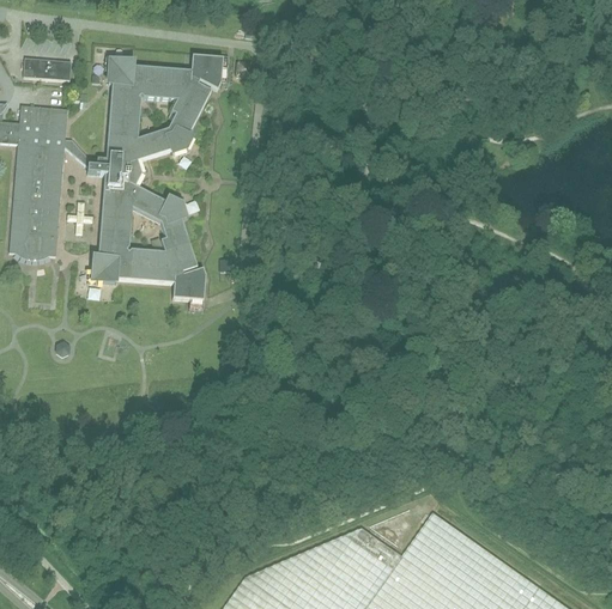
[(54,256),(64,146),(85,165),(86,165),(85,174),(103,175),(96,259),(92,259),(91,275),(96,281),(114,282),(114,279),(173,284),(171,298),(203,300),(205,276),(203,268),(182,274),(181,272),(195,267),(180,218),(183,218),(179,206),(168,200),(167,202),(133,186),(139,174),(135,162),(170,150),(171,153),(183,150),(189,138),(186,136),(210,91),(197,84),(198,81),(216,91),(220,84),(222,59),(192,56),(191,71),(131,66),(131,62),(113,61),(108,66),(107,84),(110,84),(104,159),(86,157),(71,139),(64,138),(66,109),(19,105),(18,122),(0,121),(1,114),(0,113),(0,141),(16,144),(7,253),(14,253),(19,256),(24,259),(30,260),(36,260),(42,257),(47,255),(54,256)]
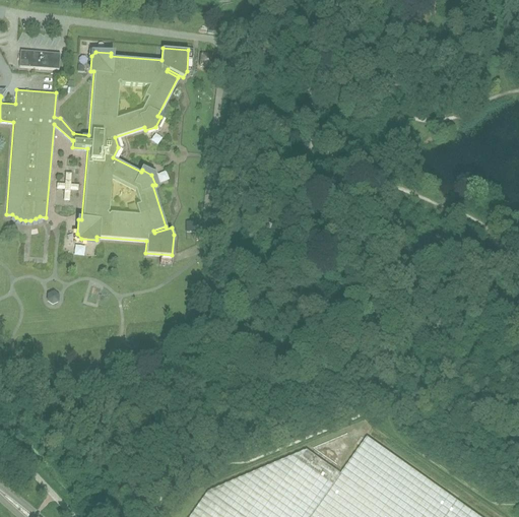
[(58,68),(59,52),(19,49),(18,65),(58,68)]
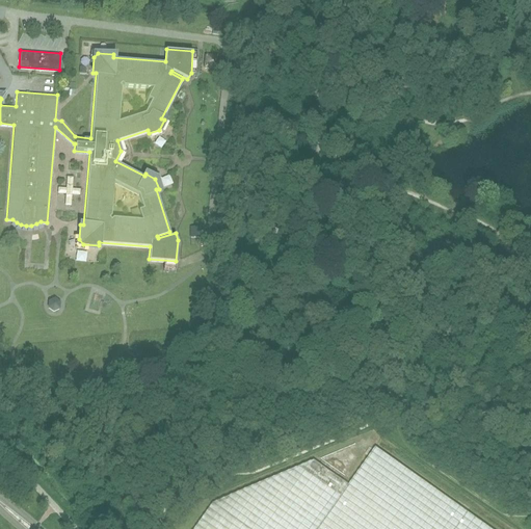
[(217,52),(204,52),(204,65),(217,65),(217,52)]
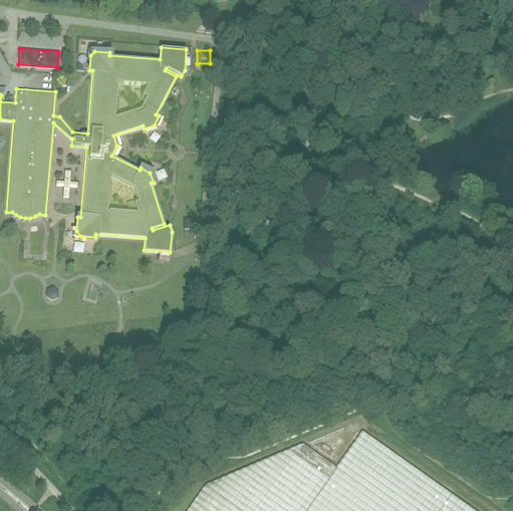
[(74,181),(67,181),(68,171),(61,170),(60,181),(53,180),(52,188),(53,188),(52,197),(65,198),(66,187),(73,188),(74,181)]
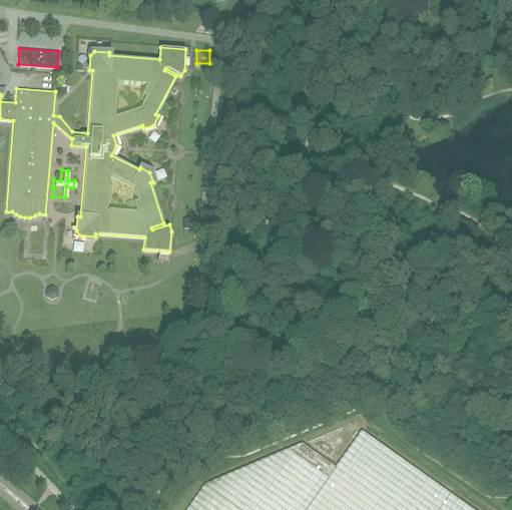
[(191,216),(182,216),(182,225),(190,226),(191,216)]
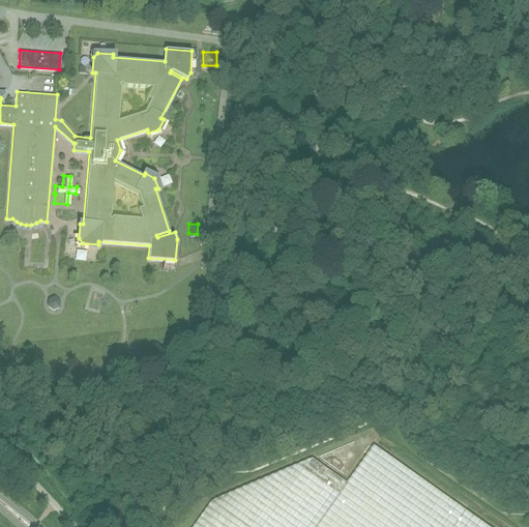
[(54,296),(48,298),(48,304),(53,308),(58,305),(58,299),(54,296)]
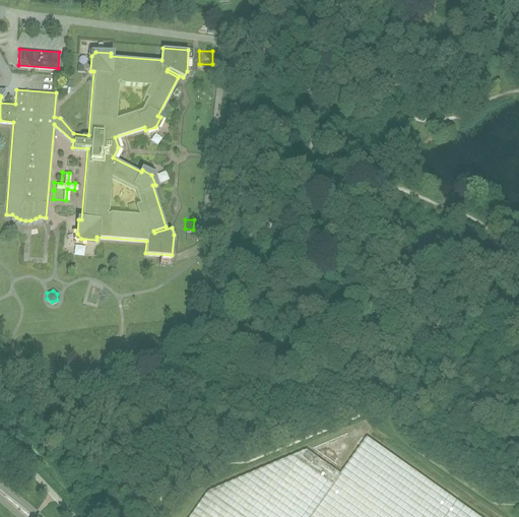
[(208,489),(188,516),(482,516),(367,435),(340,471),(306,448),(208,489)]
